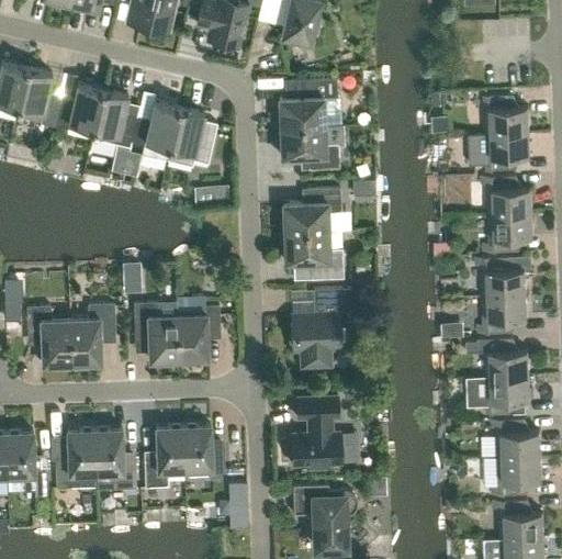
[(68,0),(67,9),(83,12),(85,8),(97,10),(99,0),(68,0)]
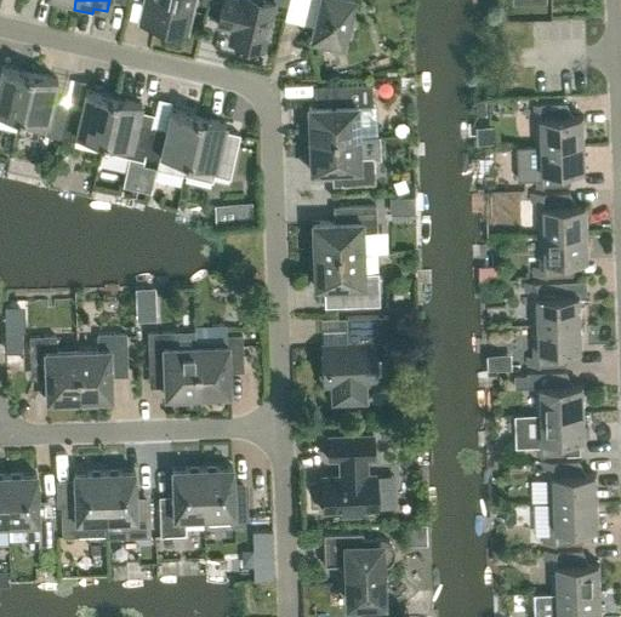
[(143,0),(138,26),(186,35),(193,0),(143,0)]
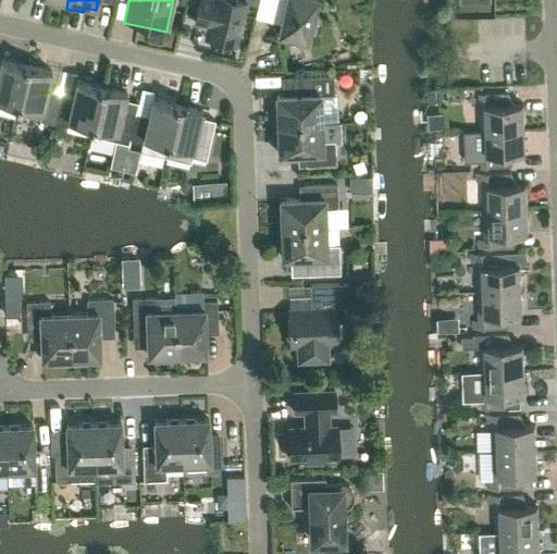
[(199,0),(194,25),(208,28),(205,40),(235,48),(245,5),(222,0),(214,0),(214,2),(203,0),(199,0)]
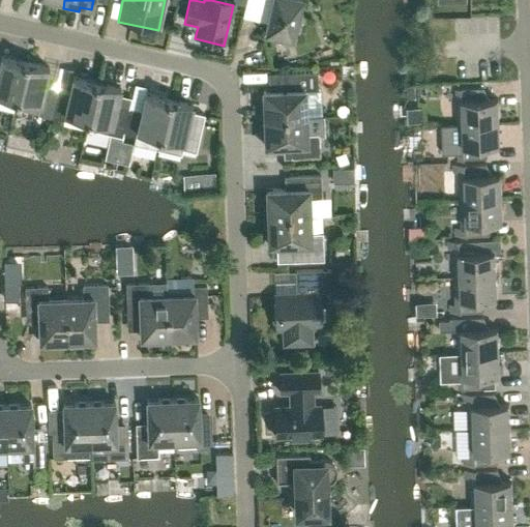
[(299,0),(246,0),(242,19),(267,24),(264,35),(292,41),(294,32),(298,33),(302,17),(298,15),(301,0),(299,0)]
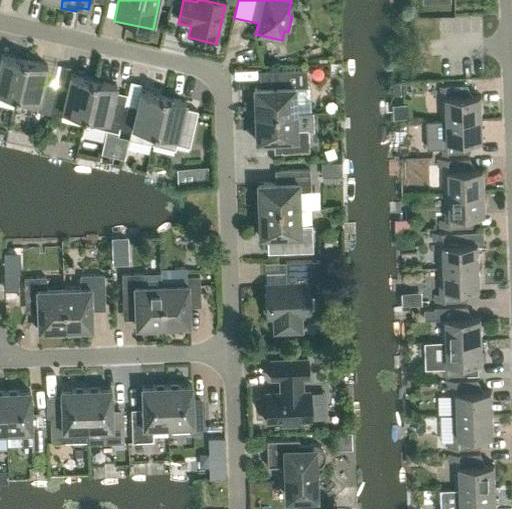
[(0,94),(15,99),(24,62),(1,57),(0,59),(0,94)]
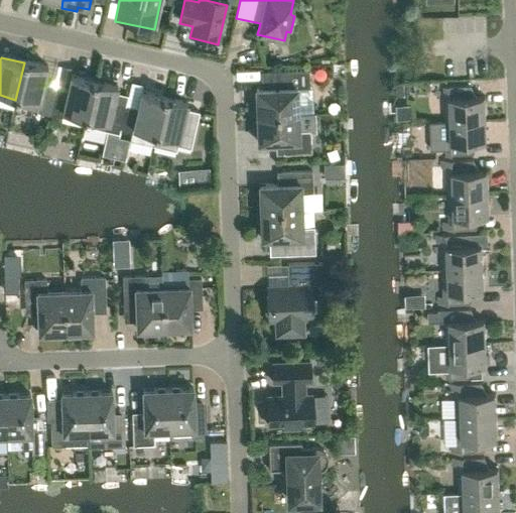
[(38,105),(36,114),(48,117),(54,91),(55,87),(43,84),(47,68),(24,62),(15,100),(38,105)]
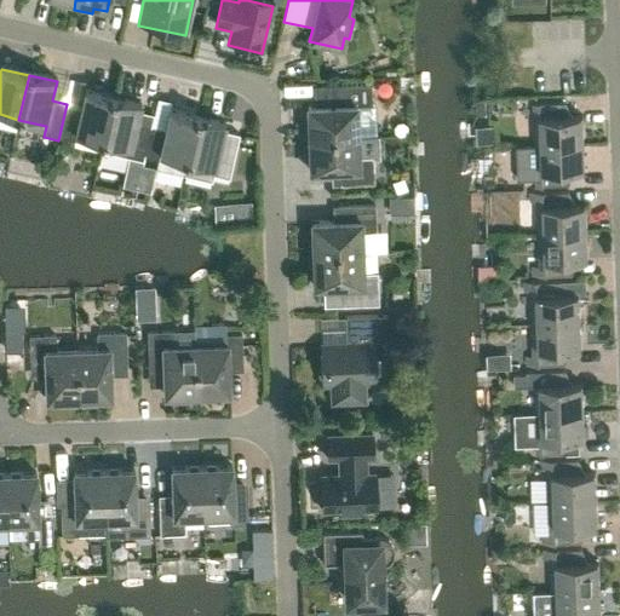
[(328,108),(306,109),(308,142),(357,139),(375,139),(375,108),(371,108),(369,87),(320,90),(320,103),(328,102),(328,108)]
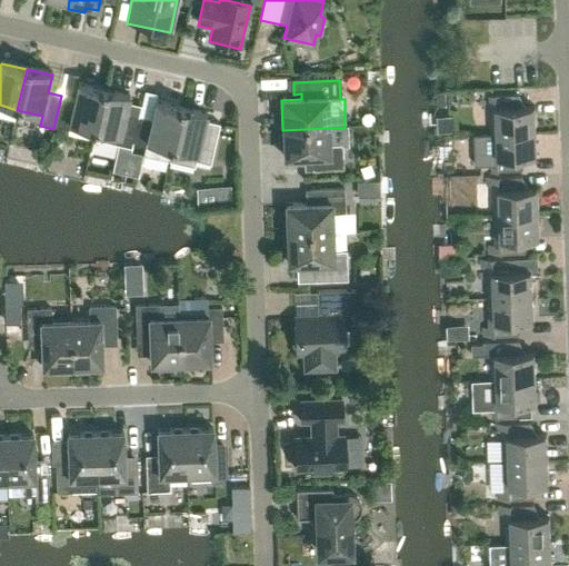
[(53,129),(67,132),(69,126),(93,132),(103,91),(78,86),(73,103),(60,100),(53,129)]
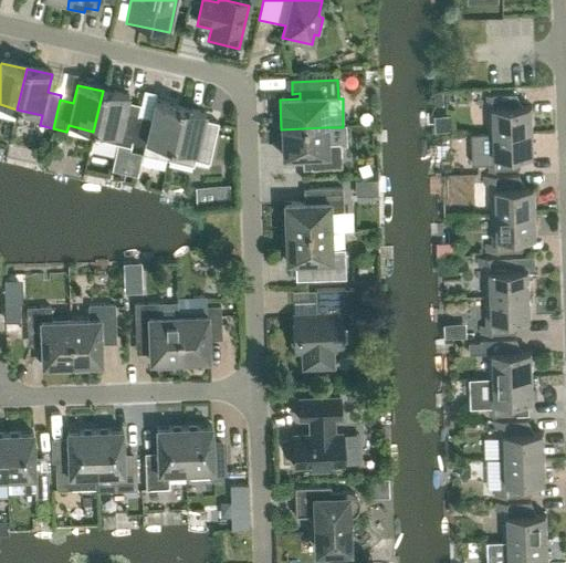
[(103,91),(93,132),(91,139),(117,146),(117,143),(130,146),(137,117),(130,116),(132,112),(127,104),(126,104),(128,96),(103,91)]
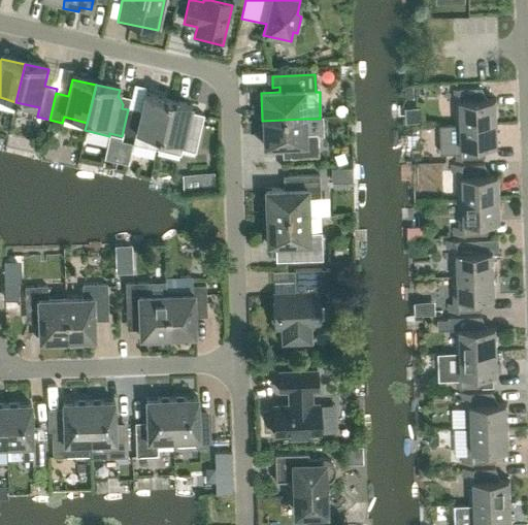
[(449,98),(455,98),(456,126),(497,125),(496,101),(482,102),(481,90),(449,91),(449,98)]
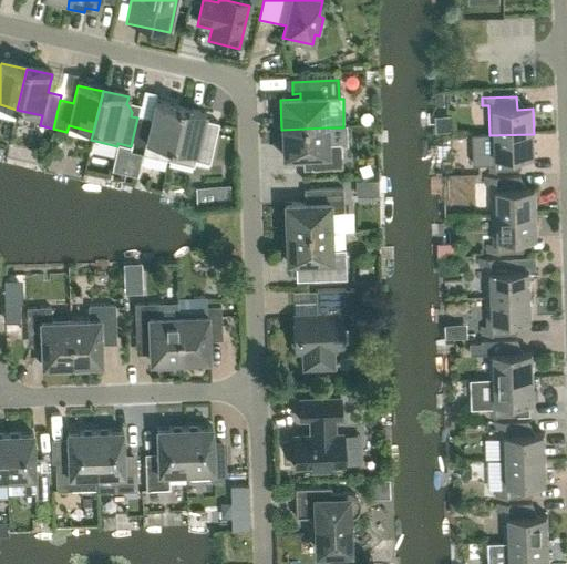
[(179,109),(154,103),(151,121),(137,118),(131,146),(143,150),(142,156),(167,163),(179,109)]
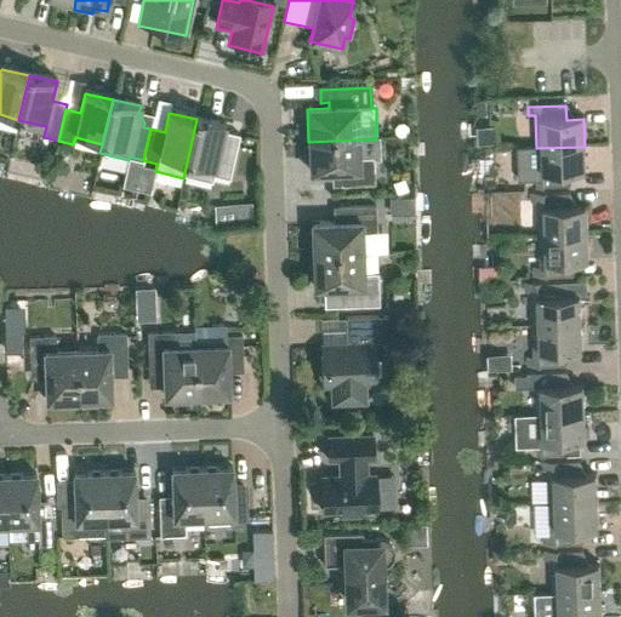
[(239,137),(223,133),(224,126),(197,119),(183,178),(211,184),(212,177),(229,181),(239,137)]
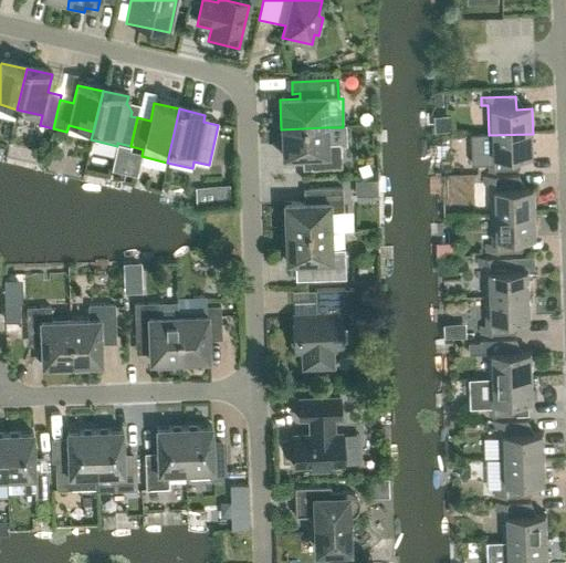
[(339,146),(326,147),(326,127),(281,129),(282,159),(307,158),(307,171),(341,170),(339,146)]
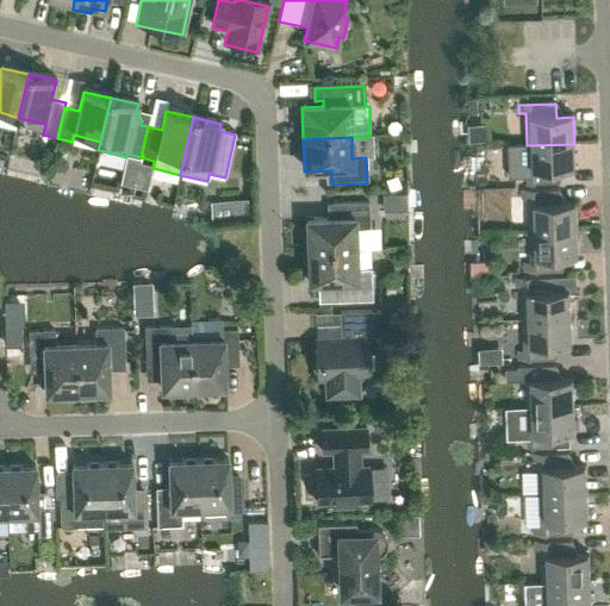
[(558,172),(576,170),(574,144),(527,145),(528,177),(521,177),(521,187),(559,185),(558,172)]
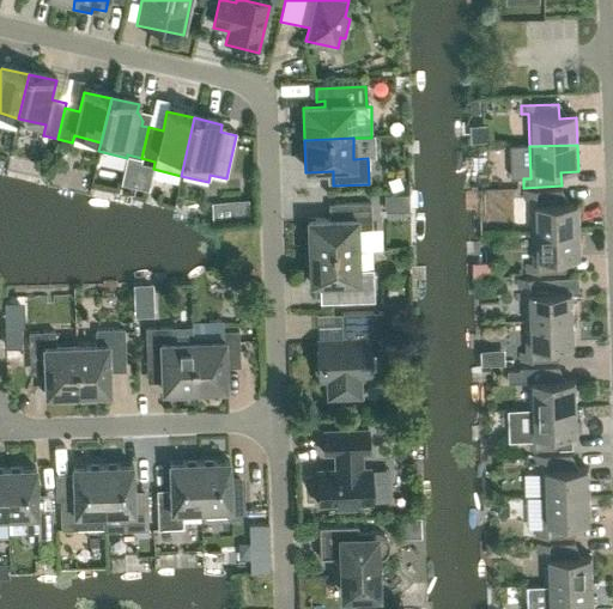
[(525,202),(532,202),(533,235),(580,232),(580,206),(562,207),(562,193),(525,194),(525,202)]
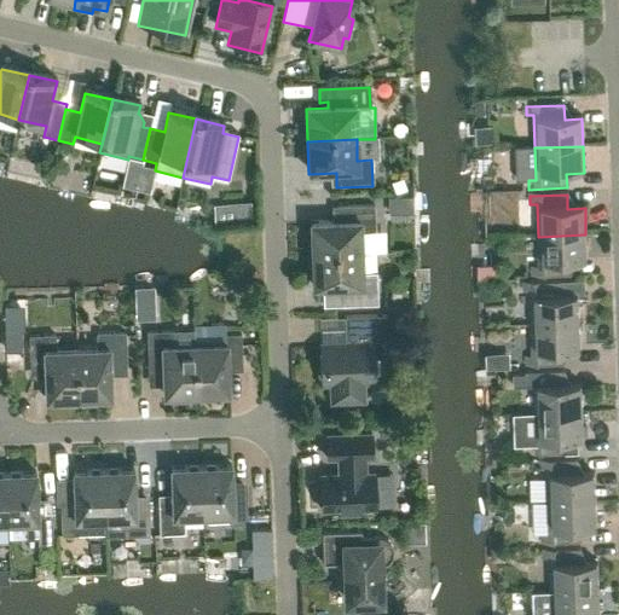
[(235,226),(250,225),(249,207),(235,208),(235,226)]
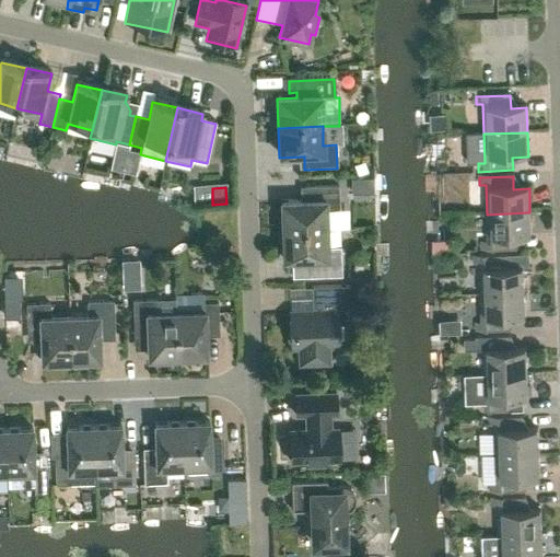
[(305,202),(281,204),(281,232),(326,231),(326,212),(339,211),(338,188),(305,189),(305,202)]
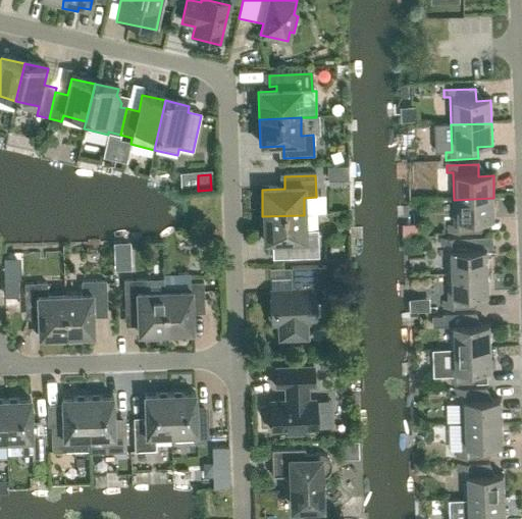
[(480,221),(494,221),(493,198),(454,200),(455,227),(449,227),(449,235),(480,234),(480,221)]
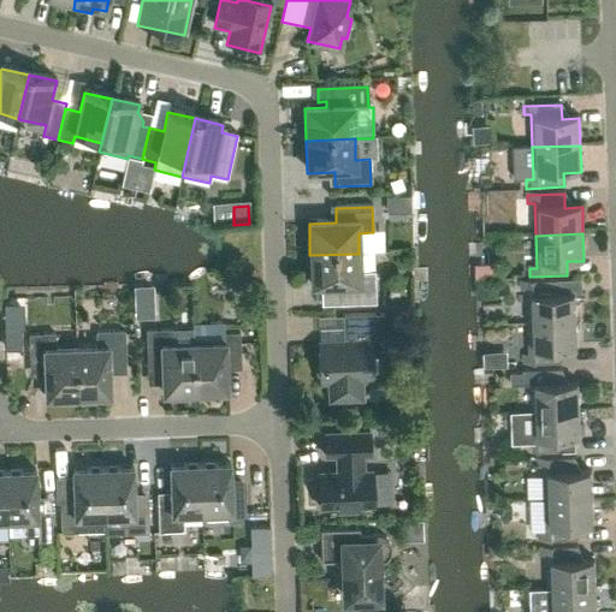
[(309,255),(311,287),(338,286),(339,307),(375,306),(374,274),(360,274),(359,254),(309,255)]
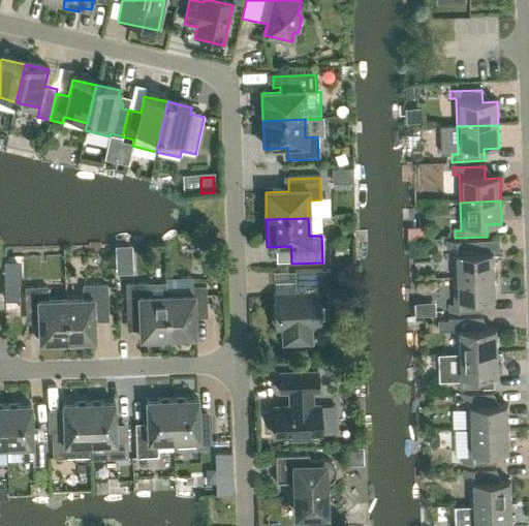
[(416,239),(434,238),(434,225),(416,226),(416,239)]
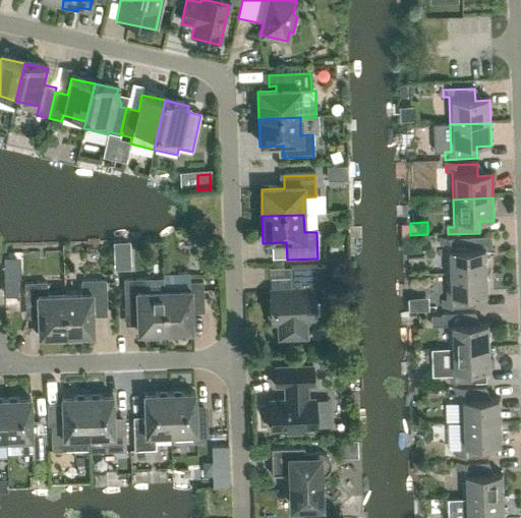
[(486,250),(472,251),(471,239),(440,240),(441,247),(446,247),(447,275),(487,274),(486,250)]
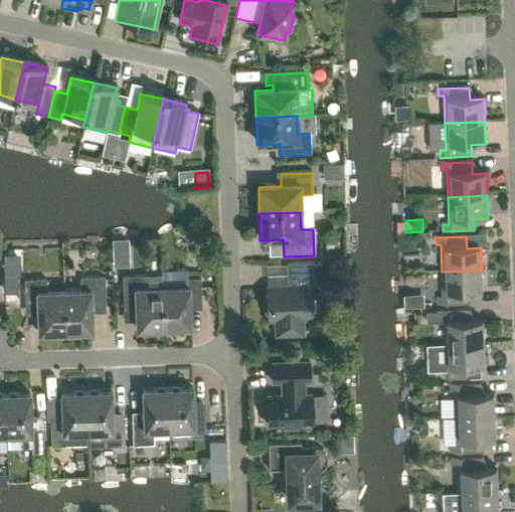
[(126,259),(113,260),(113,268),(127,267),(126,259)]
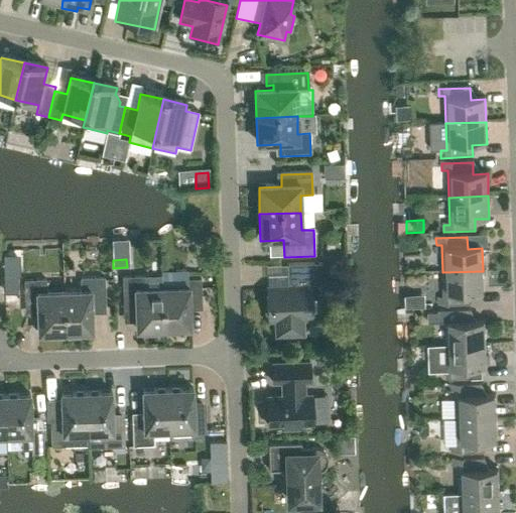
[(321,265),(286,266),(287,289),(266,290),(267,321),(276,321),(277,336),(302,335),(301,319),(312,319),(311,301),(324,300),(321,265)]
